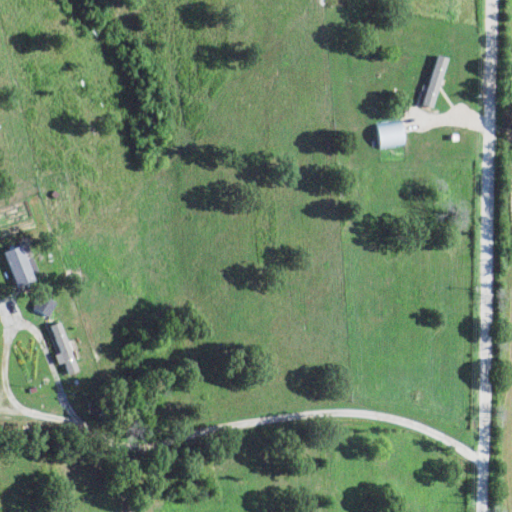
[(422,105),(433,108),(448,58),(437,55),(422,105)]
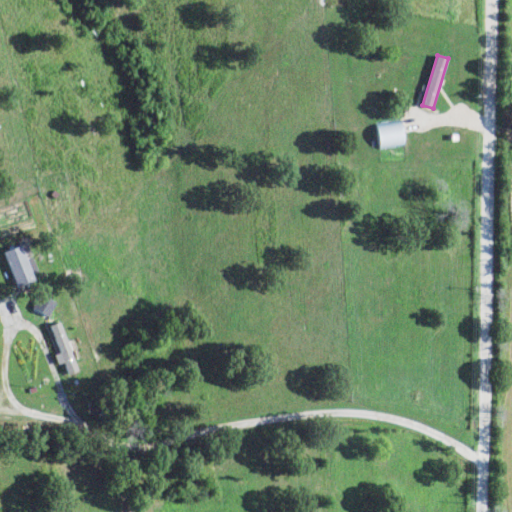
[(404,147),(402,122),(377,123),(379,149),(404,147)]
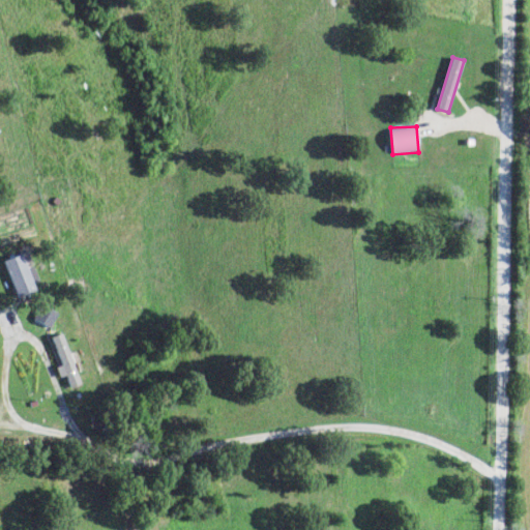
[(3,262),(17,297),(35,290),(33,284),(38,282),(33,267),(27,269),(22,255),(3,262)]
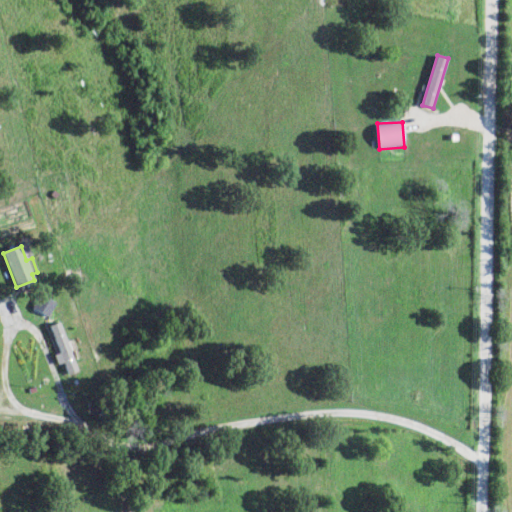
[(32,310),(48,317),(55,303),(39,295),(32,310)]
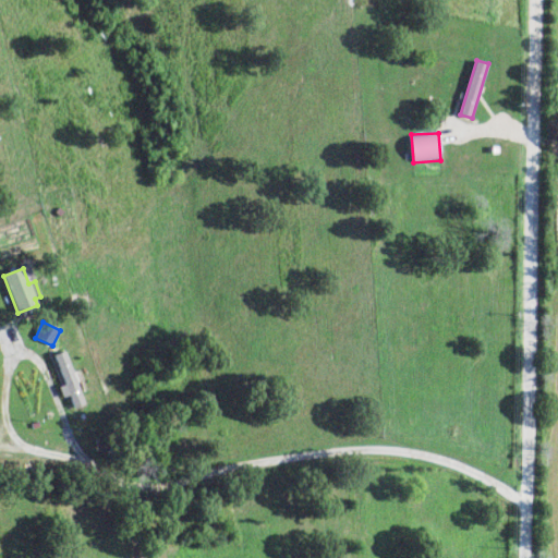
[(62,398),(69,396),(74,409),(85,404),(64,351),(53,355),(64,385),(58,387),(62,398)]
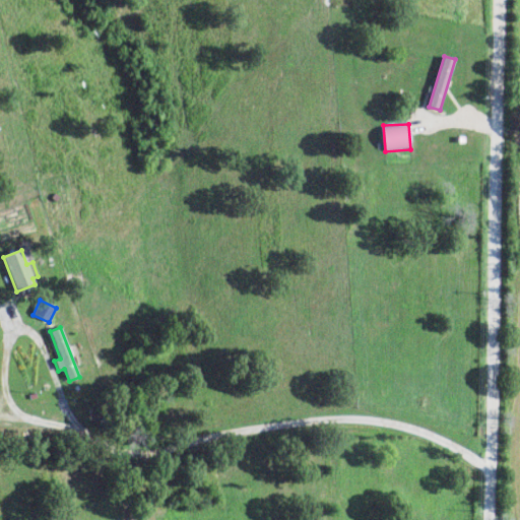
All buildings are outlined.
